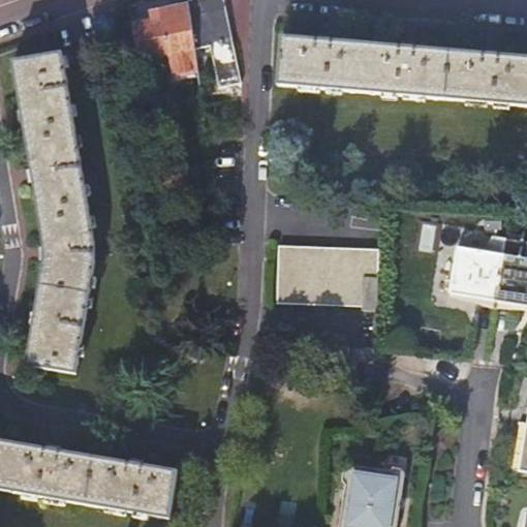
[(159,10),(130,17),(137,62),(167,55),(166,51),(190,47),(193,45),(187,0),(178,0),(164,3),(165,7),(159,9),(159,10)]
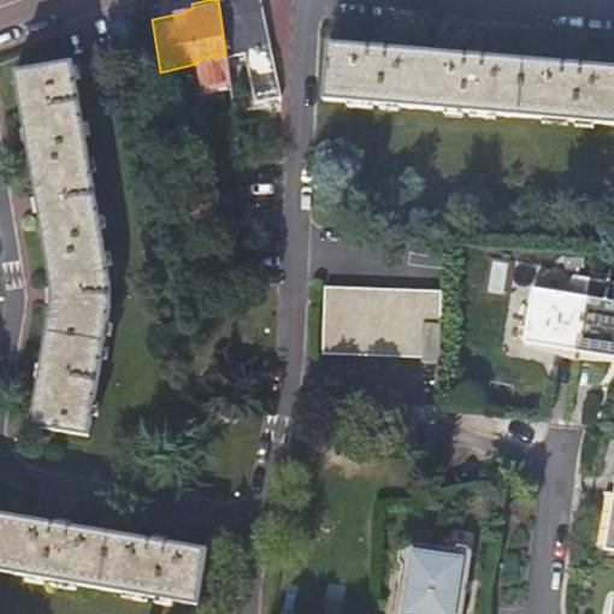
[(218,0),(225,53),(244,49),(253,98),(254,99),(279,93),(260,0),(218,0)]
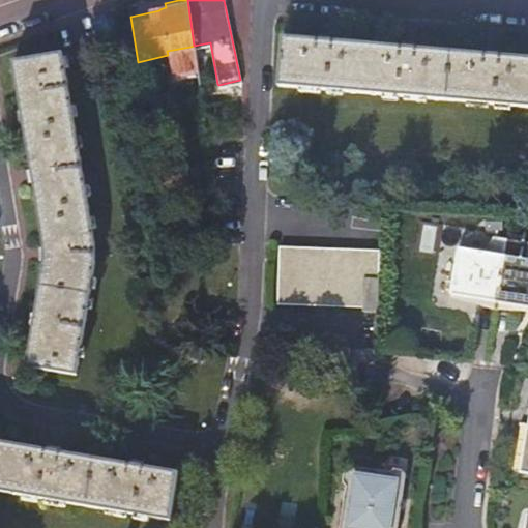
[(527,56),(281,35),(276,83),(527,105),(527,56)]
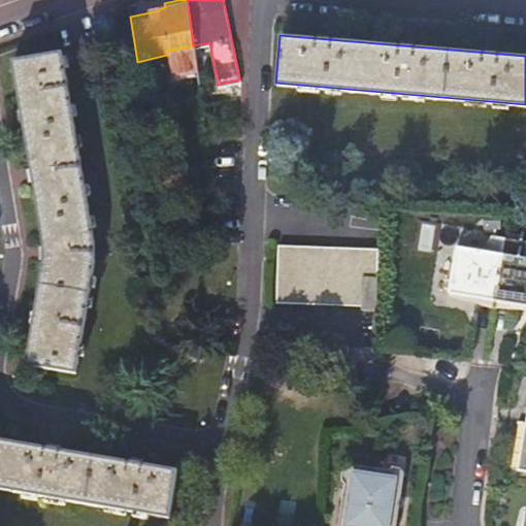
[(62,52),(12,60),(41,234),(41,241),(42,247),(42,252),(41,257),(41,259),(41,266),(25,363),(75,371),(93,260),(93,254),(93,247),(93,240),(93,235),(92,232),(62,52)]
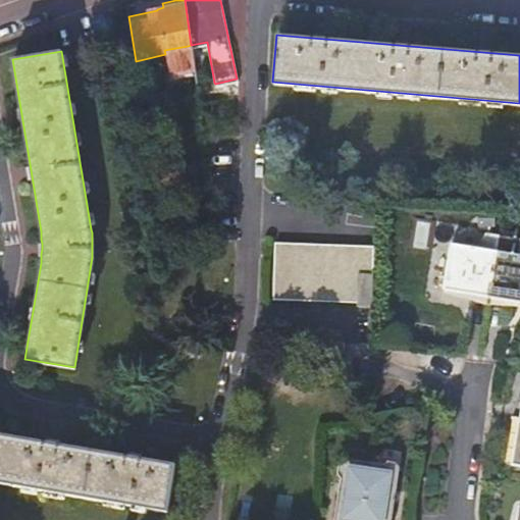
[(451,242),(442,288),(472,293),(471,298),(487,303),(503,303),(504,298),(519,301),(519,238),(519,239),(499,235),(497,250),(451,242)]
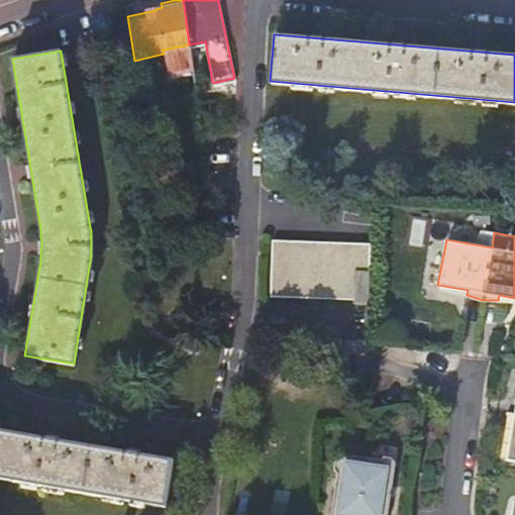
[(368,302),(369,242),(271,238),(270,294),(352,298),(352,301),(368,302)]
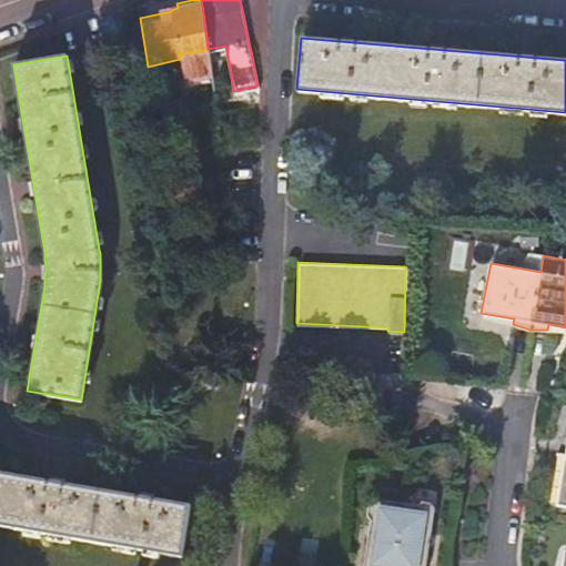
[(565,437),(562,436),(556,452),(556,470),(562,471),(556,504),(565,505),(565,437)]
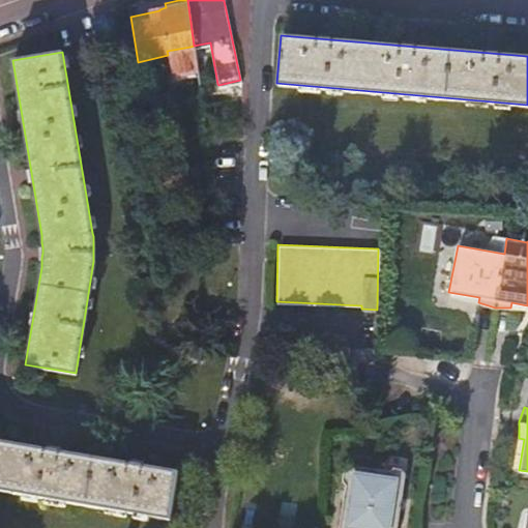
[(0,490),(170,518),(178,469),(0,440),(0,490)]
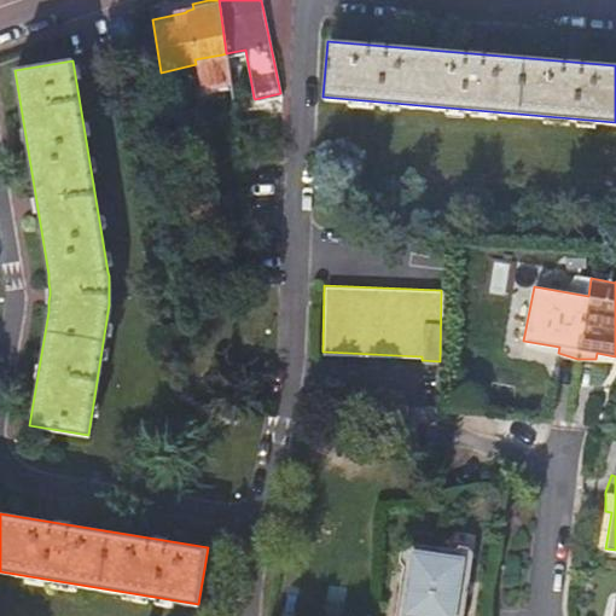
[(462,615),(472,551),(469,545),(459,544),(455,548),(407,541),(401,544),(399,558),(404,564),(395,615),(462,615)]
